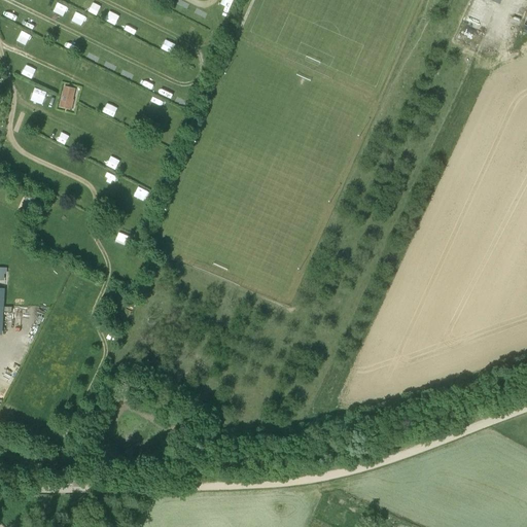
[(24,30),(19,39),(27,43),(32,34),(24,30)]
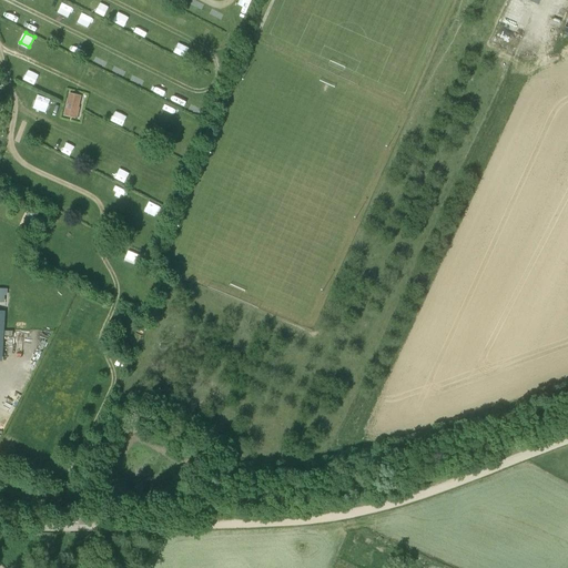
[(89,64),(85,74),(97,79),(100,69),(89,64)]
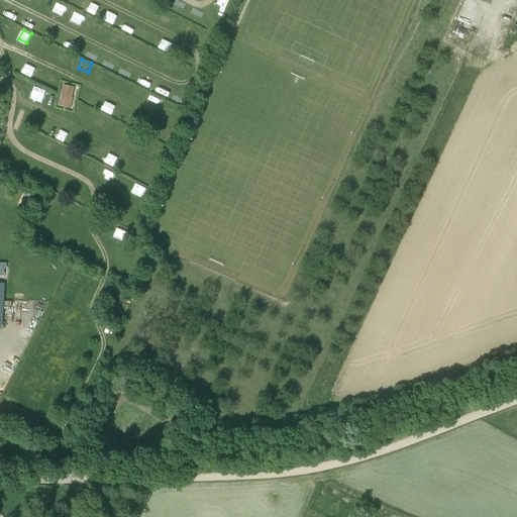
[(33,77),(43,81),(47,73),(37,68),(33,77)]
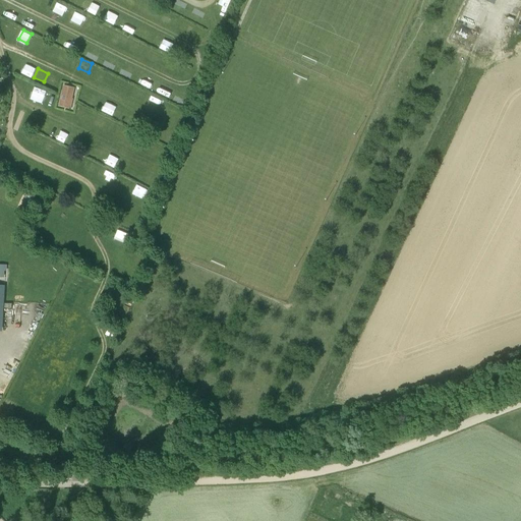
[(72,98),(74,88),(63,85),(58,106),(71,109),(73,99),(72,98)]
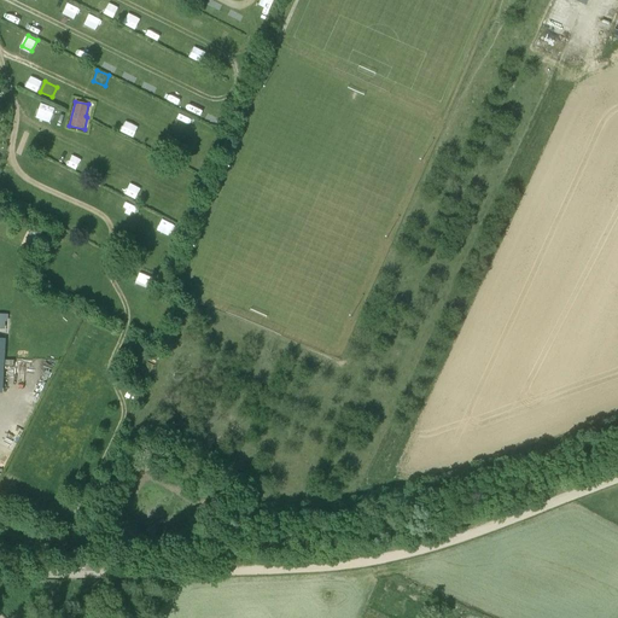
[(40,118),(54,124),(60,109),(45,103),(40,118)]
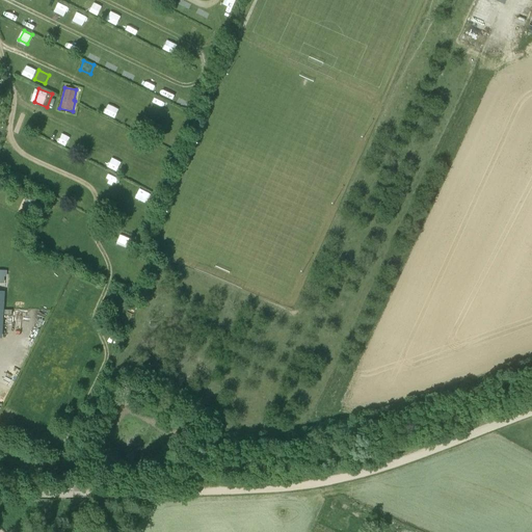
[(36,138),(33,145),(40,149),(43,140),(36,138)]
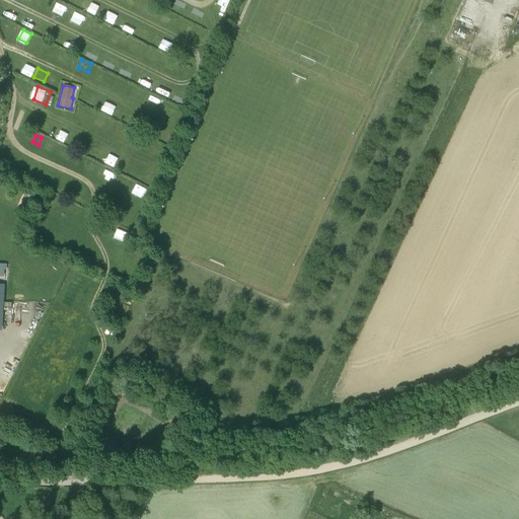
[(106,162),(116,166),(120,157),(110,153),(106,162)]
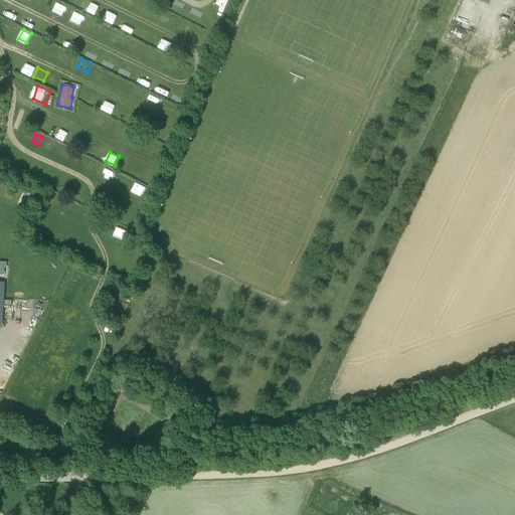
[(141,196),(146,186),(137,181),(132,191),(141,196)]
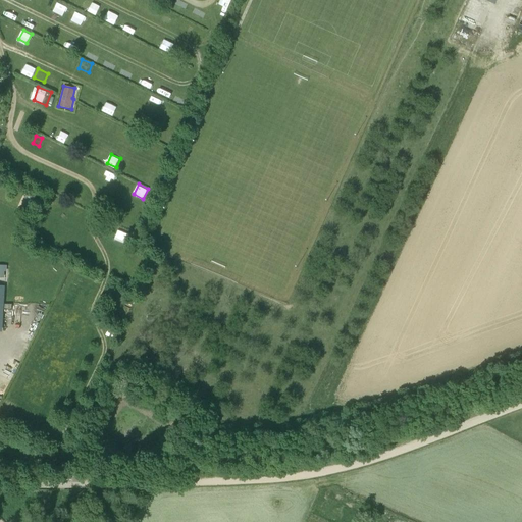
[(28,193),(24,199),(34,203),(36,196),(28,193)]
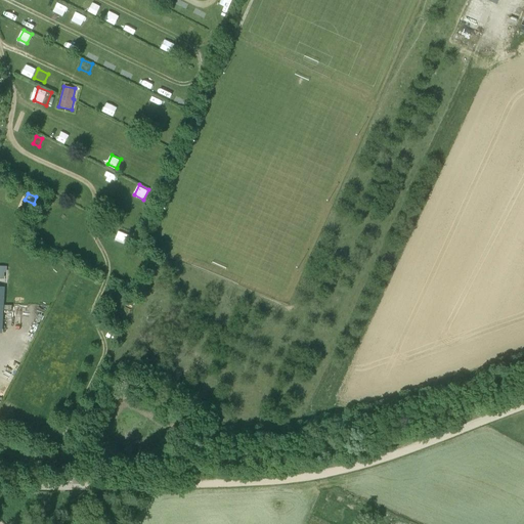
[(121,230),(117,237),(123,242),(128,234),(121,230)]
